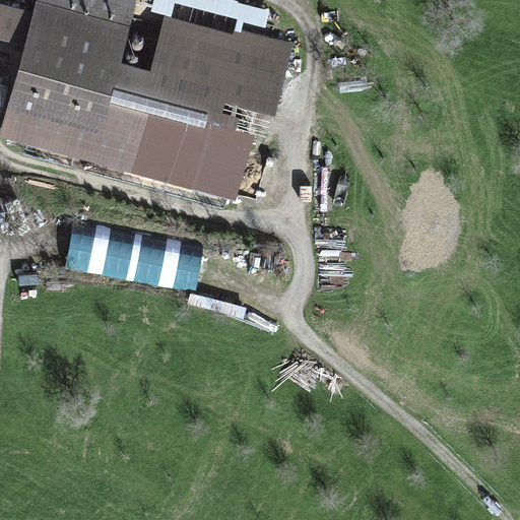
[(131,25),(37,0),(34,10),(24,44),(0,134),(0,135),(199,190),(224,98),(276,112),(295,43),(243,29),(236,27),(234,33),(172,16),(166,14),(151,67),(122,59),(131,25)]
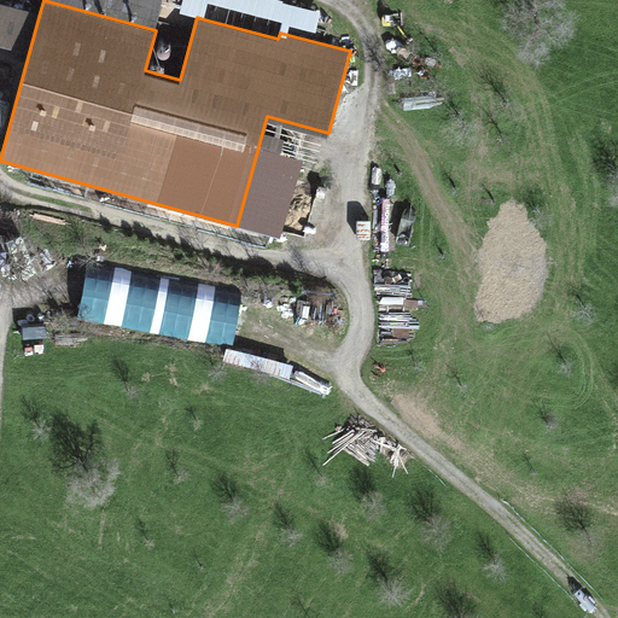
[(44,0),(156,30),(164,0),(44,0)]
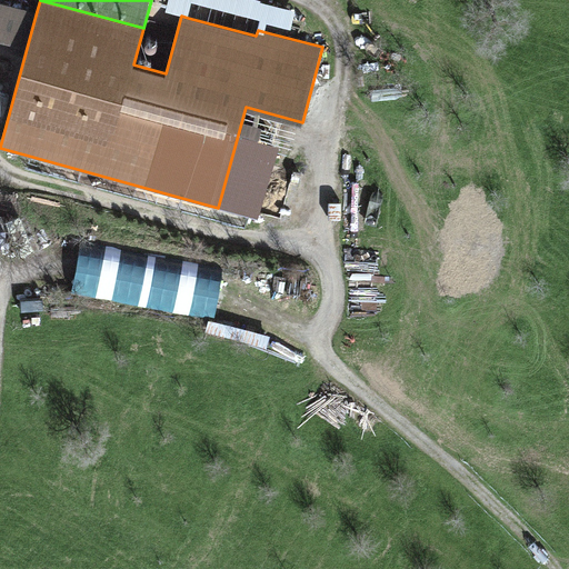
[(181,16),(188,18),(191,2),(260,21),(258,30),(266,32),(268,23),(291,30),(296,11),(257,0),(167,0),(165,11),(181,16)]
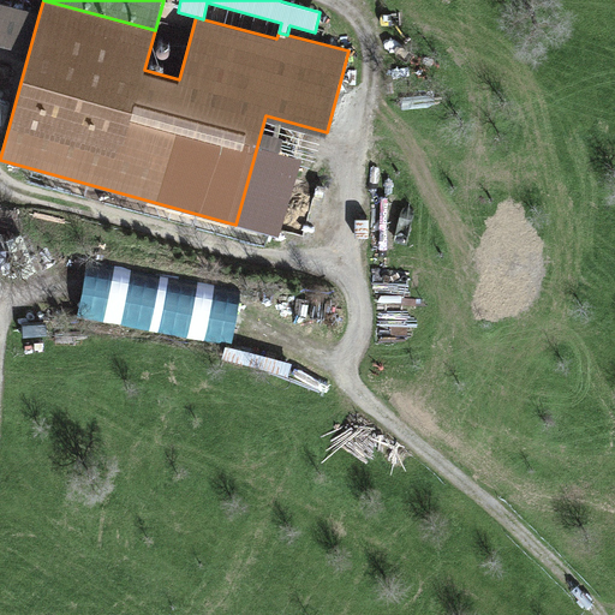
[(0,43),(29,52),(40,12),(0,1),(0,43)]
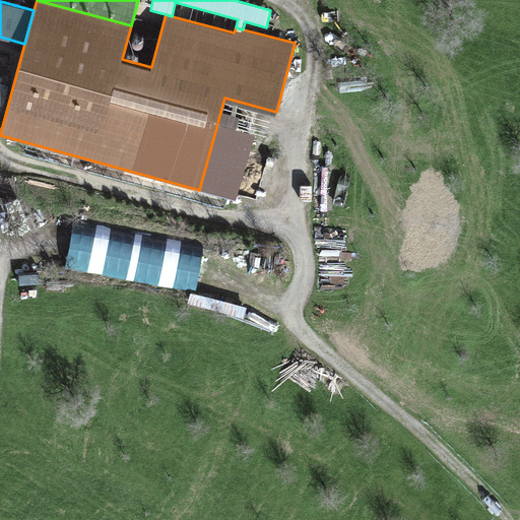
[(204,246),(74,222),(66,270),(195,293),(204,246)]
